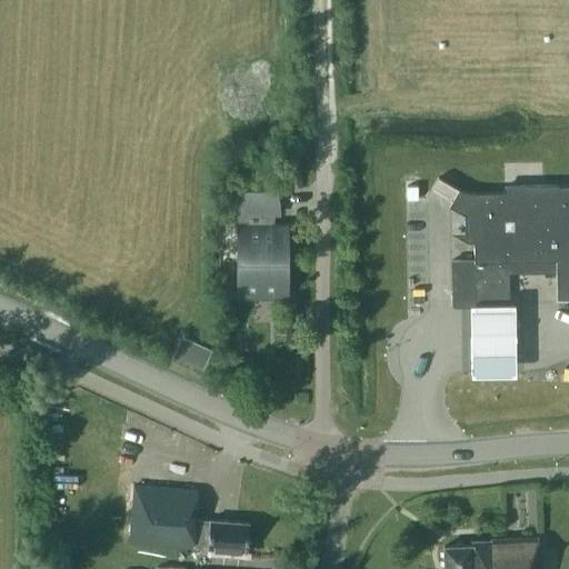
[(458,190),(460,191),(453,203),(451,201),(450,202),(466,211),(467,212),(468,213),(468,231),(475,231),(475,240),(473,240),(473,260),(451,260),(452,298),(456,301),(482,301),(483,305),(500,305),(508,297),(508,261),(557,260),(557,298),(568,297),(568,185),(505,186),(505,191),(475,192),(471,192),(467,191),(463,190),(459,189),(456,188),(438,177),(438,178),(455,188),(458,190)]
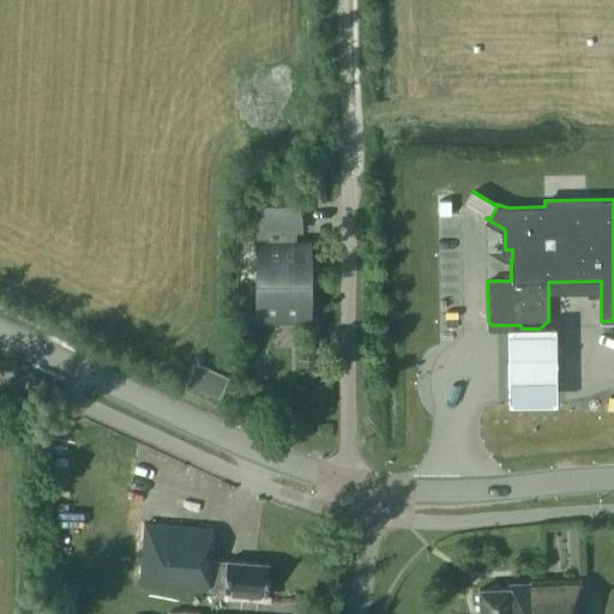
[(256,304),(259,317),(260,317),(296,317),(299,307),(300,299),(309,299),(311,271),(309,245),(295,244),(295,229),(302,230),(299,205),(263,205),(258,218),(256,232),(254,245),(264,245),(264,272),(264,288),(257,289),(254,289),(256,304)]
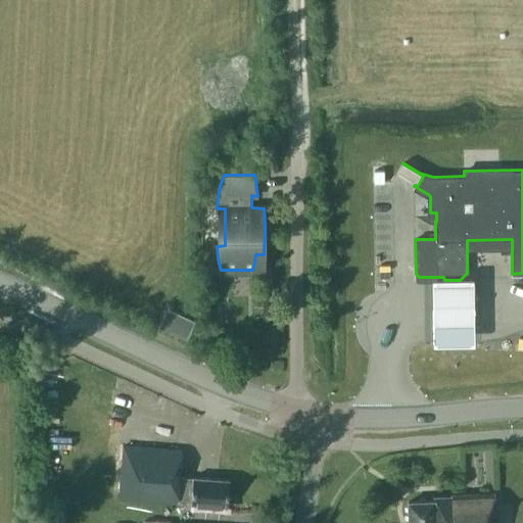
[(161,324),(185,334),(191,321),(169,310),(161,324)]
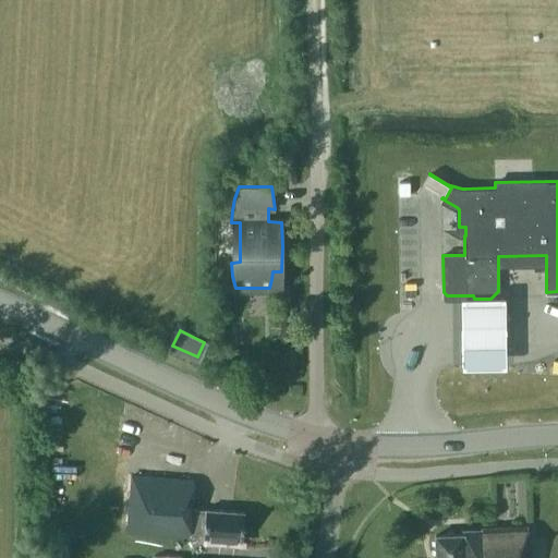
[(203,537),(242,541),(244,512),(205,510),(192,509),(194,481),(132,475),(128,532),(190,536),(203,537)]
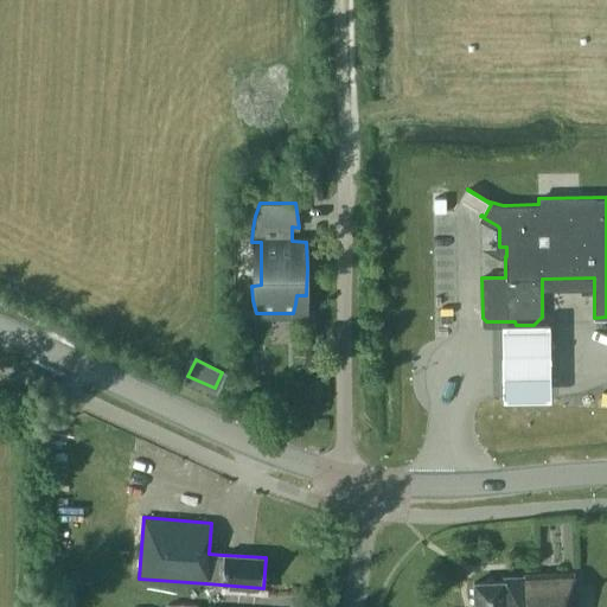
[(473,582),(474,606),(575,606),(574,573),(523,575),(523,576),(502,577),(502,582),(473,582)]
